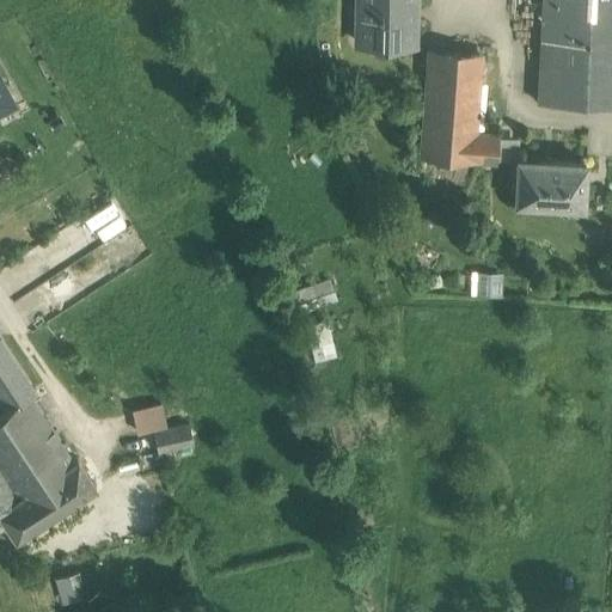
[(414,0),(360,0),(360,46),(414,46),(414,0)]
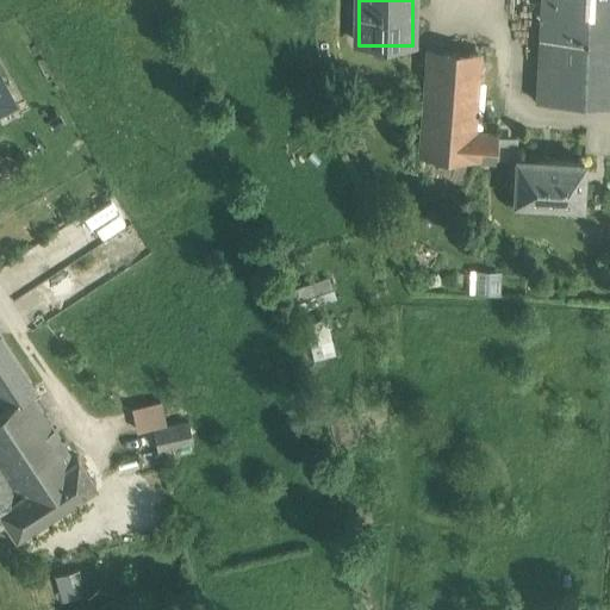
[(609,0),(541,0),(536,106),(609,110),(609,0)]
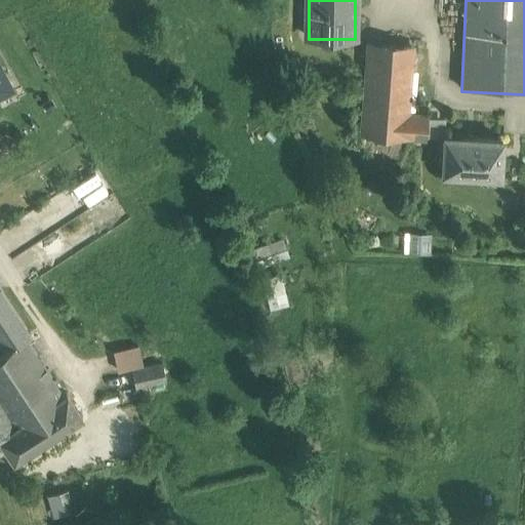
[(412,51),(374,50),(368,137),(423,140),(425,121),(407,120),(412,51)]
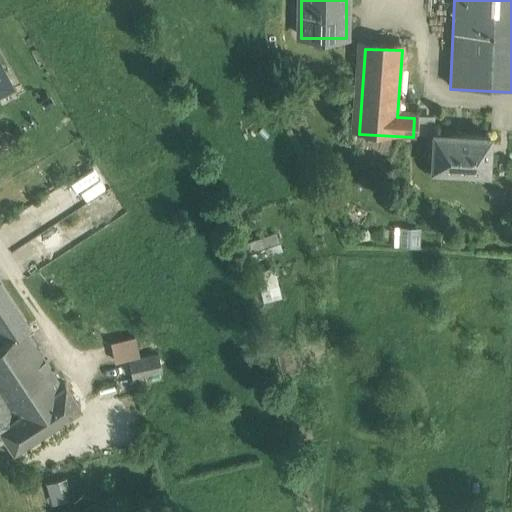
[(0,68),(0,92),(10,87),(0,68)]
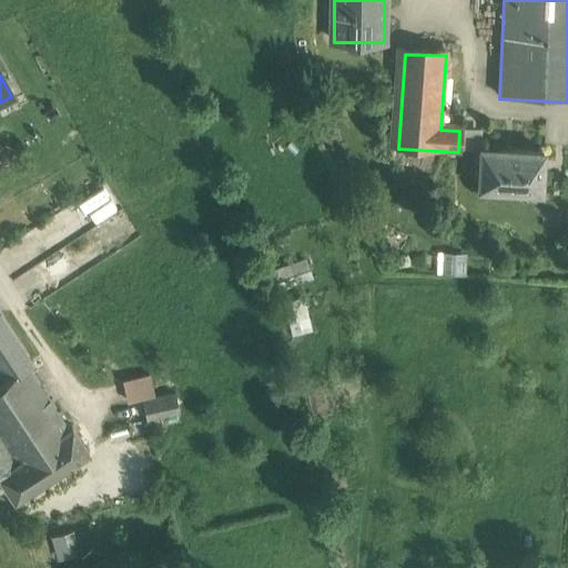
[(544,154),(482,151),(480,192),(541,195),(544,154)]
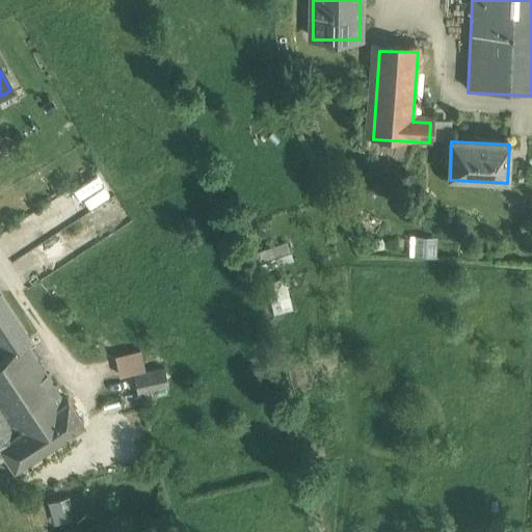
[(437,238),(419,237),(418,257),(435,258),(437,238)]
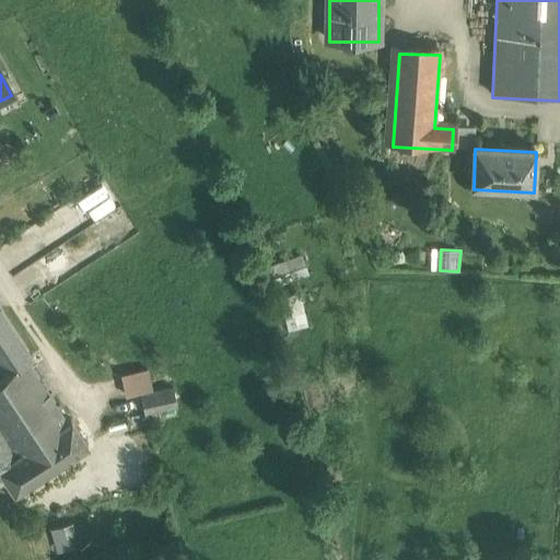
[(288,327),(305,324),(301,292),(283,294),(288,327)]
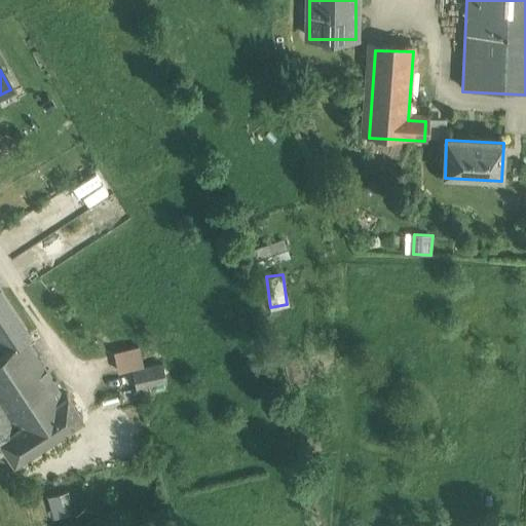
[(0,343),(3,349),(25,338),(30,334),(0,289),(0,343)]
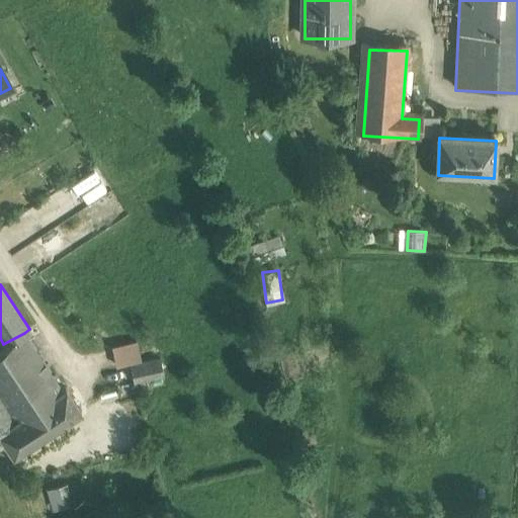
[(0,430),(61,389),(24,333),(3,344),(0,346),(0,430)]
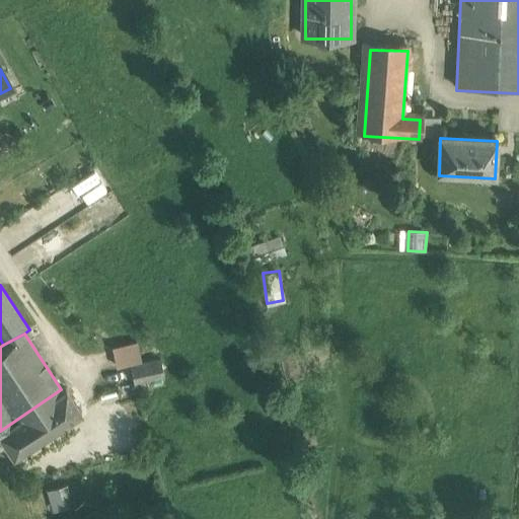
[(136,341),(110,346),(115,366),(141,360),(136,341)]
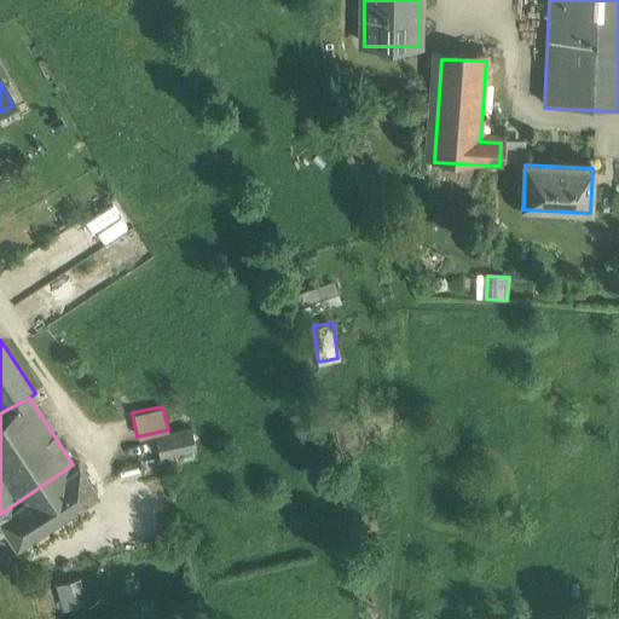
[(190,428),(155,435),(160,456),(196,449),(190,428)]
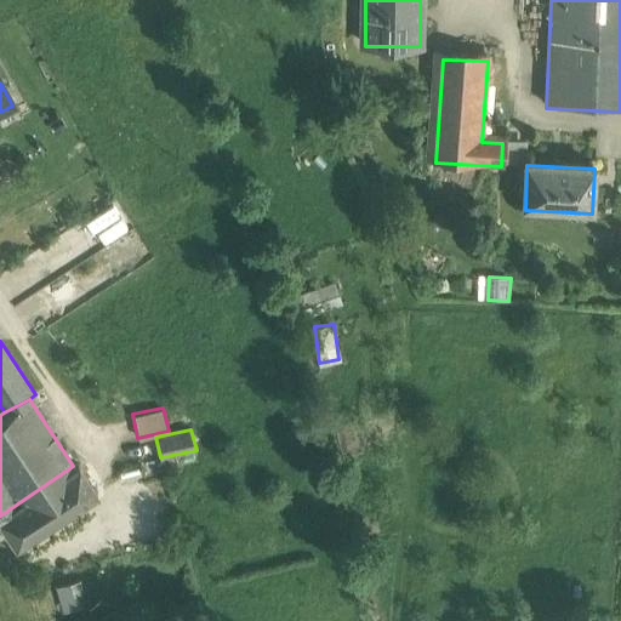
[(73,466),(0,516),(0,522),(15,546),(97,493),(78,463),(73,466)]
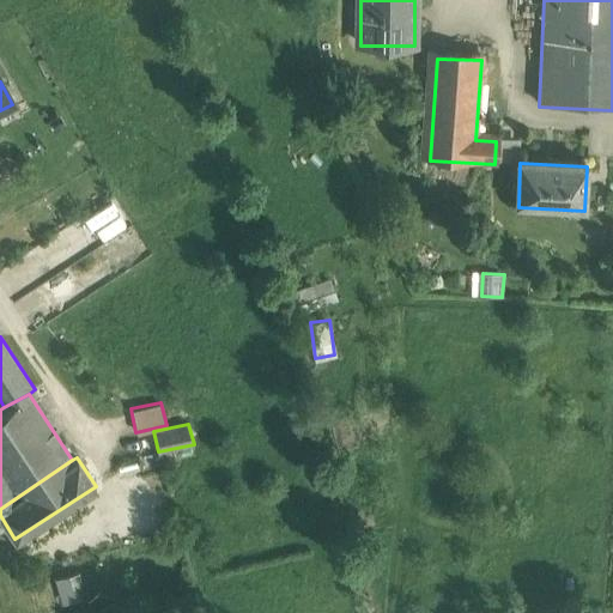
[(78,570),(55,577),(62,601),(85,595),(78,570)]
